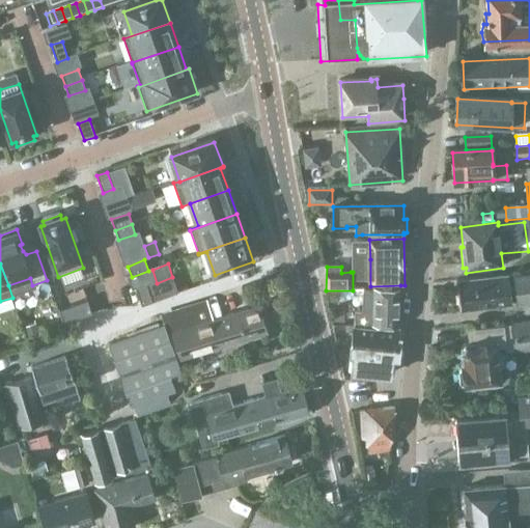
[(529,274),(457,282),(461,312),(511,307),(510,303),(514,305),(519,304),(519,305),(529,304),(529,274)]
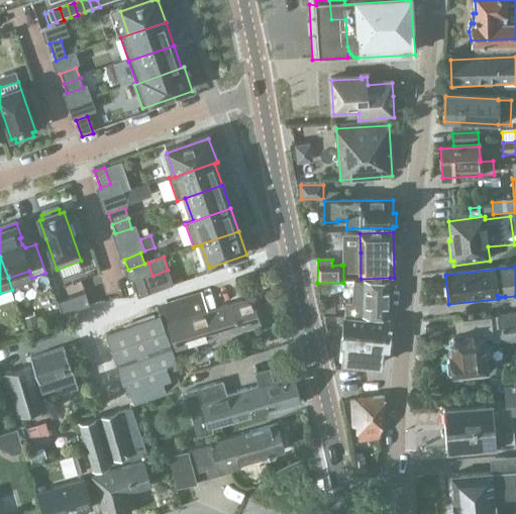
[(148,295),(143,279),(132,282),(138,299),(148,295)]
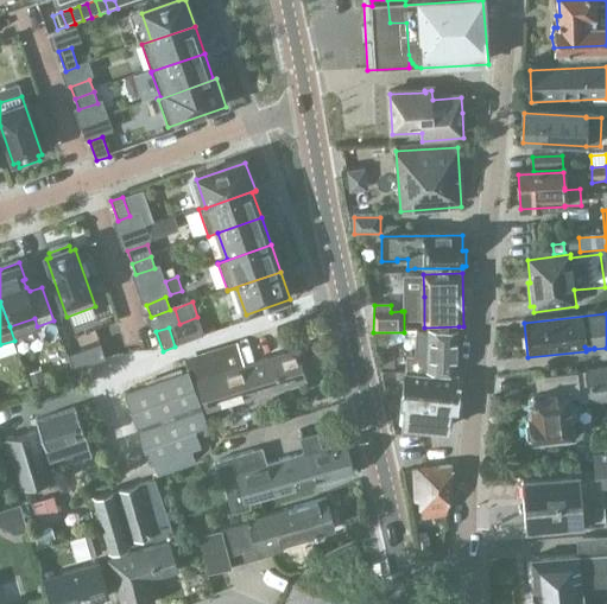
[(417,332),(415,358),(408,357),(405,374),(457,377),(459,334),(417,332)]
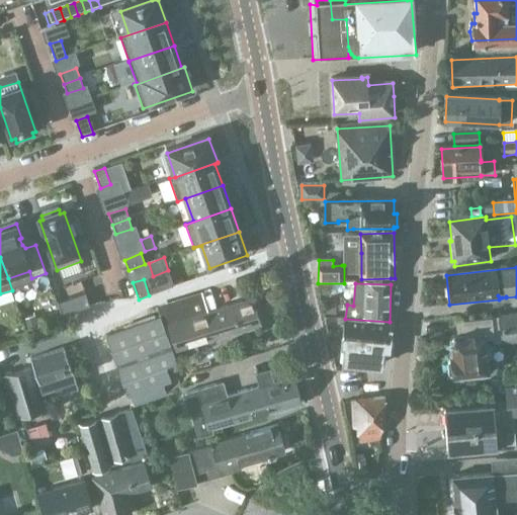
[(63,317),(90,307),(86,294),(58,305),(63,317)]
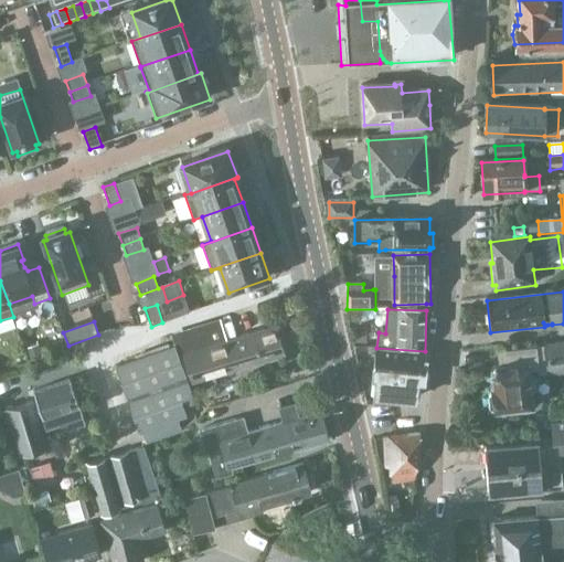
[(179,358),(184,357),(193,385),(285,357),(276,328),(227,343),(221,321),(172,337),(176,348),(179,358)]
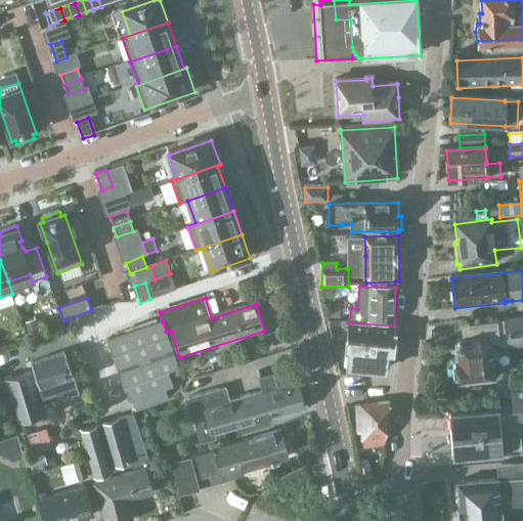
[(331,306),(331,318),(341,318),(341,306),(331,306)]
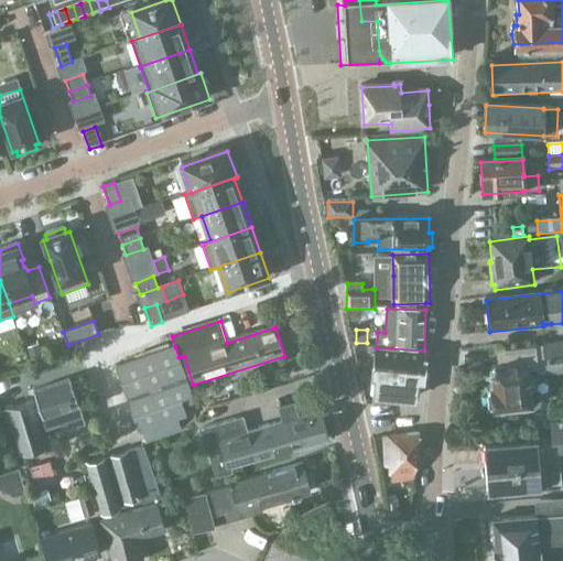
[(45,357),(40,344),(26,348),(31,363),(45,357)]
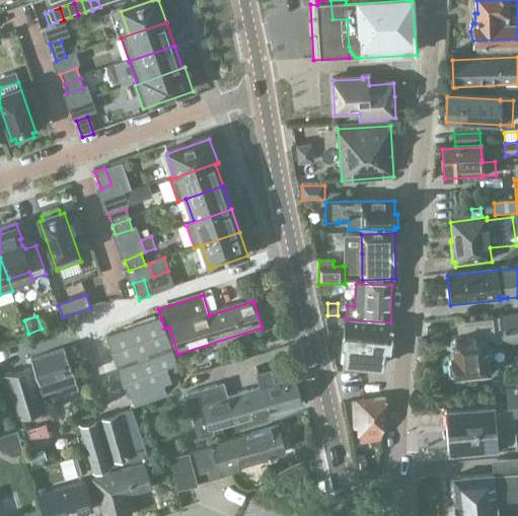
[(517,317),(500,319),(500,320),(458,324),(459,338),(456,338),(455,338),(451,342),(451,343),(452,360),(449,363),(450,375),(454,378),(454,380),(491,376),(489,361),(494,361),(493,349),(488,350),(487,341),(496,340),(496,345),(503,344),(503,347),(517,345),(517,317)]
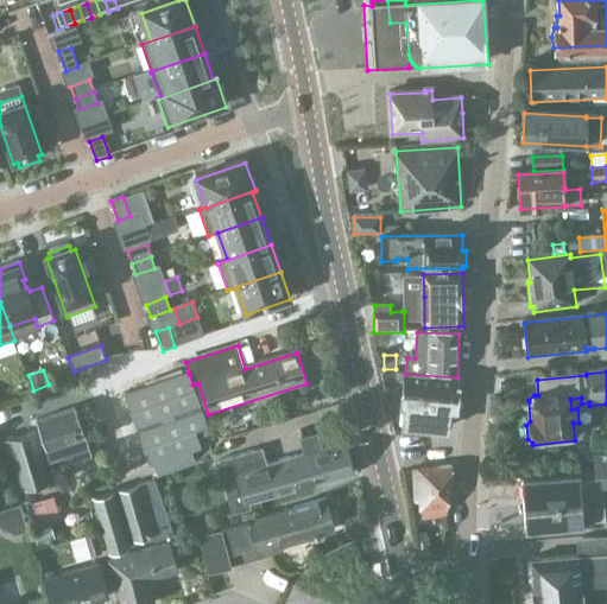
[(208,427),(193,385),(189,374),(125,396),(151,468),(155,466),(158,477),(196,464),(193,452),(201,450),(197,439),(208,436),(204,428),(208,427)]
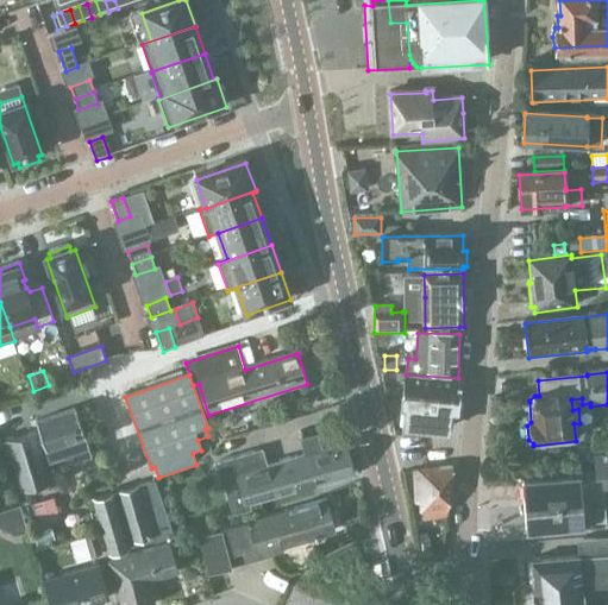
[(459,378),(458,378),(406,375),(402,405),(407,407),(405,427),(446,432),(449,410),(456,411),(459,378)]
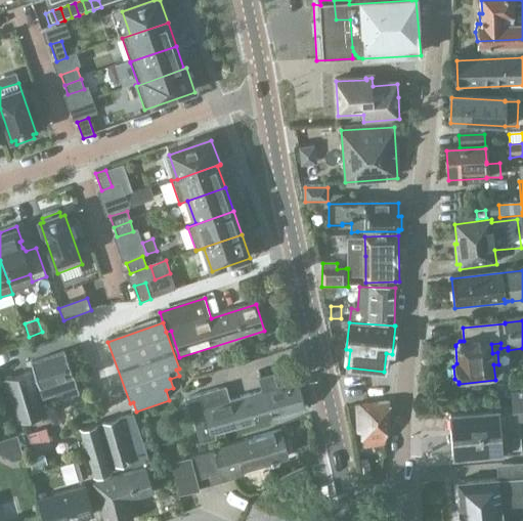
[(66,353),(32,365),(34,372),(4,381),(18,426),(44,418),(39,400),(43,398),(43,400),(56,395),(62,400),(79,394),(66,353)]
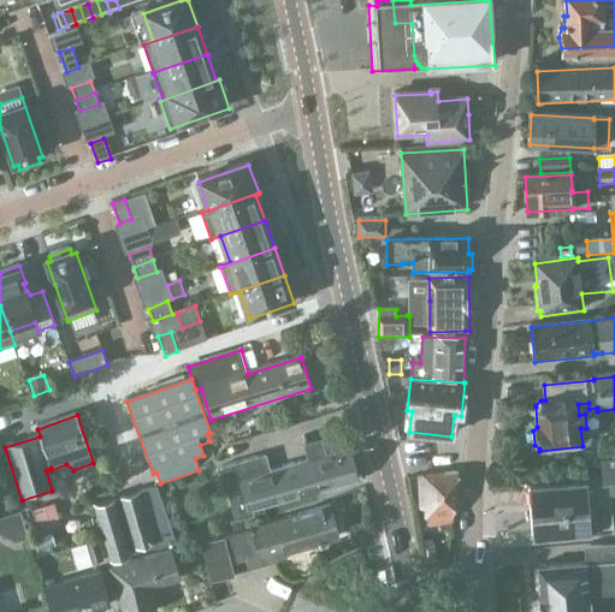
[(266,457),(217,471),(223,498),(226,497),(235,524),(255,520),(253,514),(359,486),(349,452),(326,458),(321,444),(302,449),(306,463),(272,473),(266,457)]
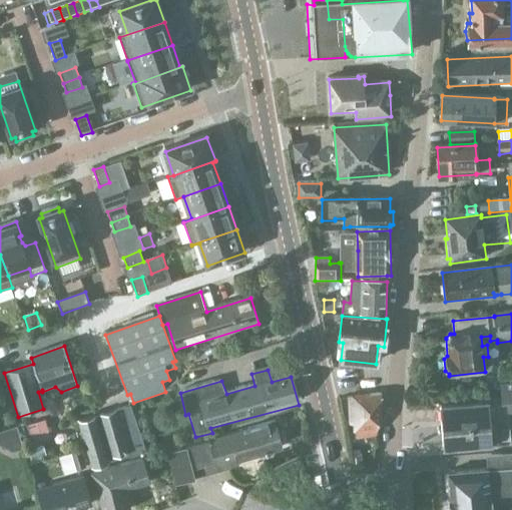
[(499,378),(488,380),(489,391),(501,390),(500,383),(499,378)]
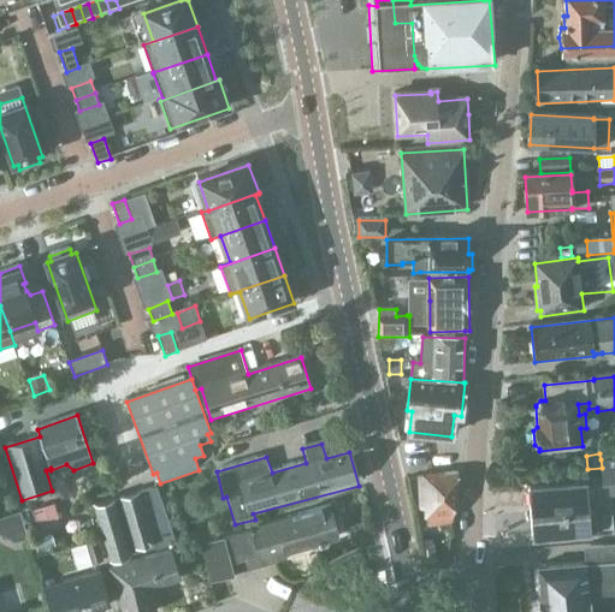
[(613,532),(610,493),(614,492),(614,457),(601,459),(602,468),(603,481),(530,487),(533,539),(613,532)]
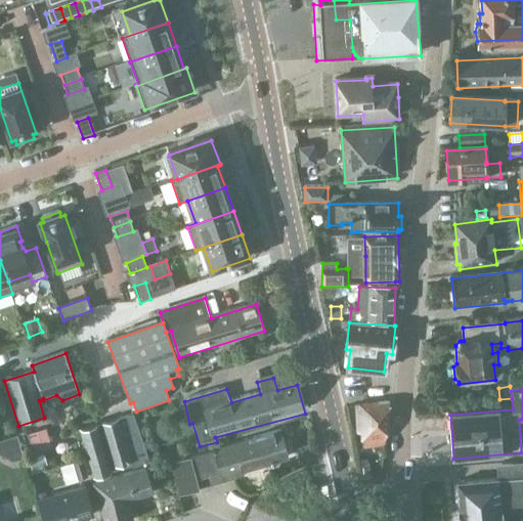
[(385,446),(390,404),(368,407),(368,406),(356,406),(357,434),(363,433),(363,449),(385,446)]
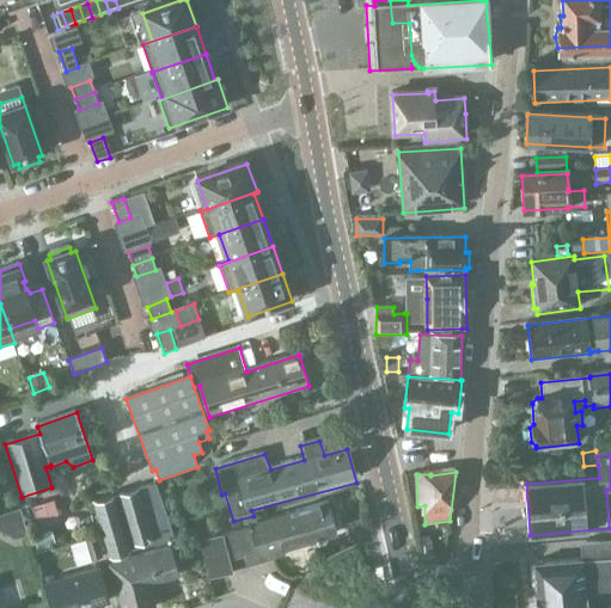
[(114,497),(95,503),(111,559),(130,553),(128,546),(152,540),(153,540),(156,547),(176,541),(157,485),(141,490),(120,496),(114,497)]
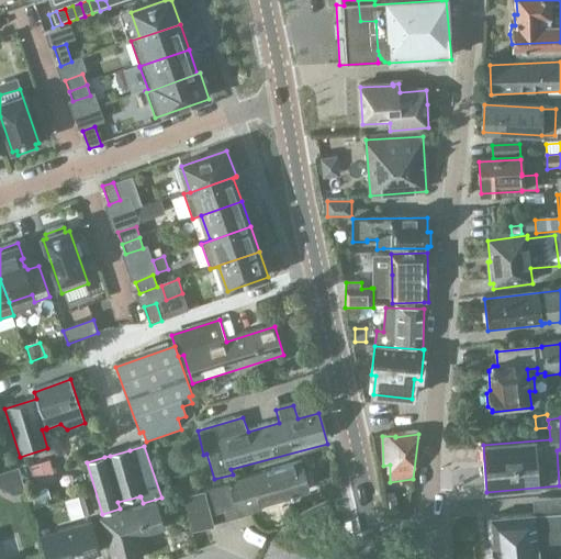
[(302,464),(293,466),(183,496),(193,530),(262,513),(260,504),(309,490),(302,464)]
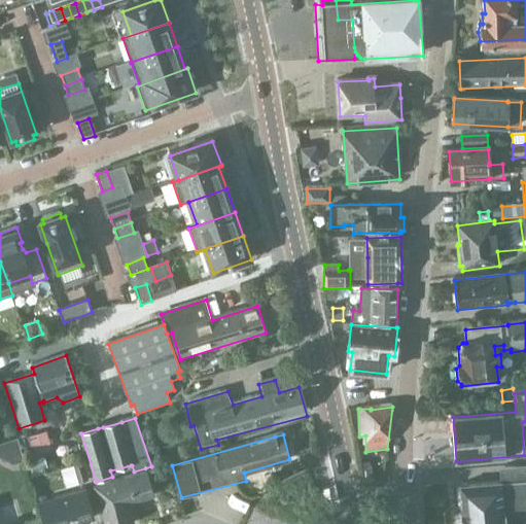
[(19,441),(0,446),(0,457),(15,466),(25,463),(19,441)]
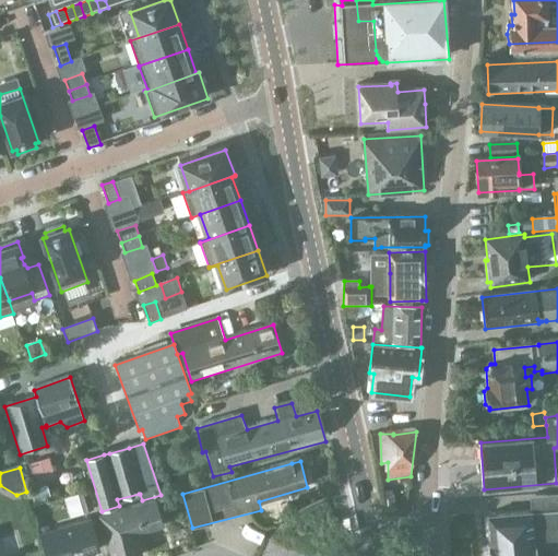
[(395,489),(387,492),(390,507),(399,506),(395,489)]
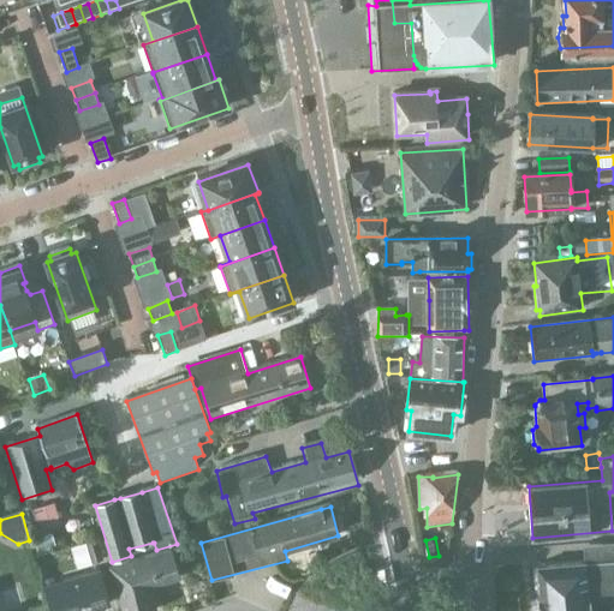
[(99,541),(88,545),(94,564),(103,562),(99,541)]
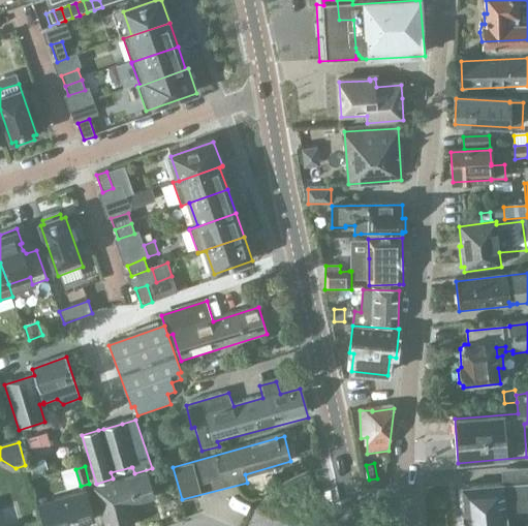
[(134,525),(129,507),(154,500),(148,475),(95,490),(104,525),(134,525)]
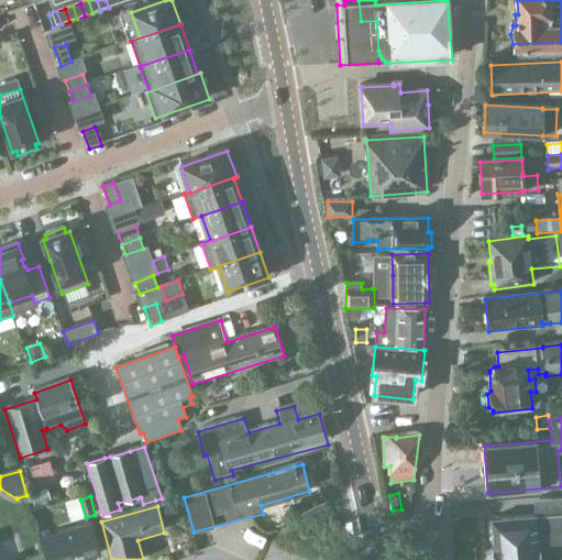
[(561,559),(561,514),(492,520),(495,552),(493,552),(494,559),(561,559)]
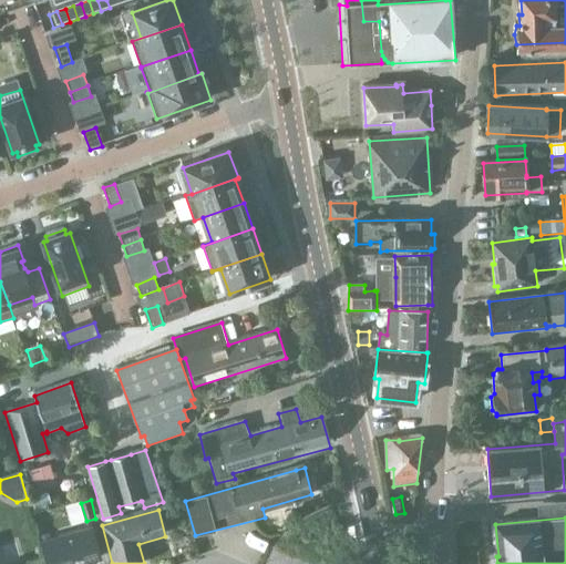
[(88,563),(101,560),(92,529),(42,543),(48,563),(88,563)]
